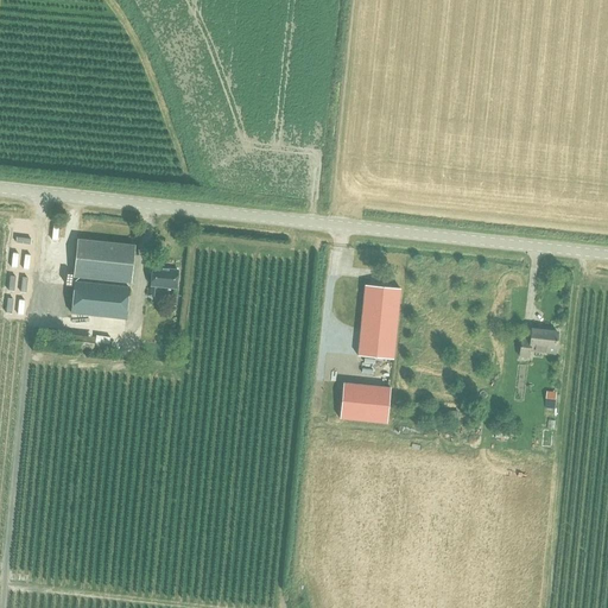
[(78,240),(75,278),(130,283),(133,246),(78,240)]
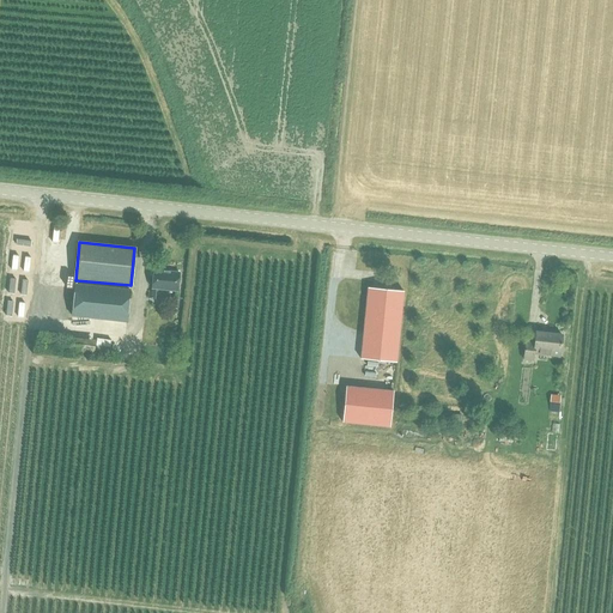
[(153,271),(152,289),(151,299),(155,299),(156,289),(177,291),(180,273),(153,271)]
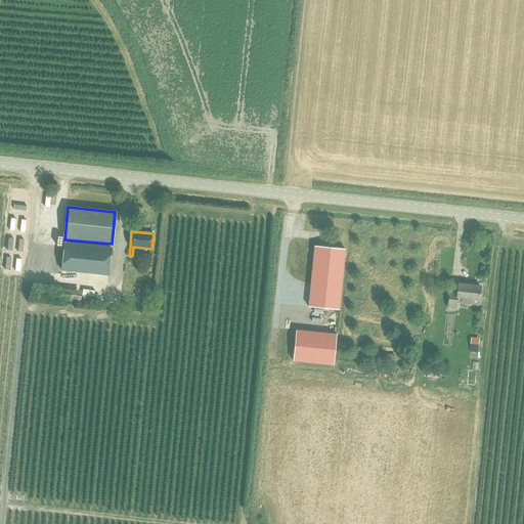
[(61,270),(108,275),(111,248),(63,244),(63,248),(53,247),(50,273),(61,274),(61,270)]
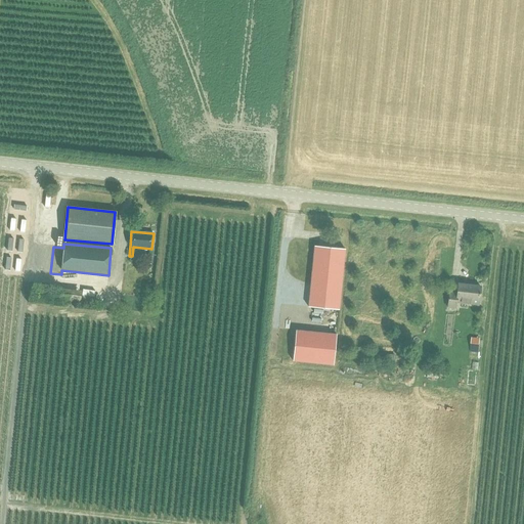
[(314,246),(308,307),(339,310),(345,249),(314,246)]
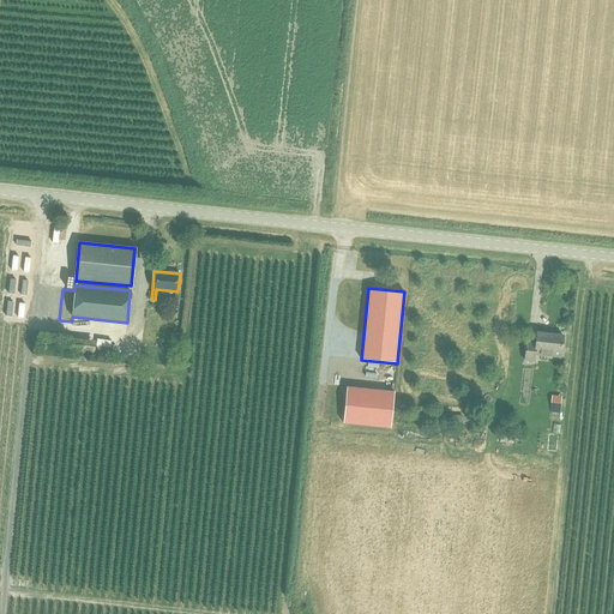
[(168,332),(166,348),(178,349),(179,333),(168,332)]
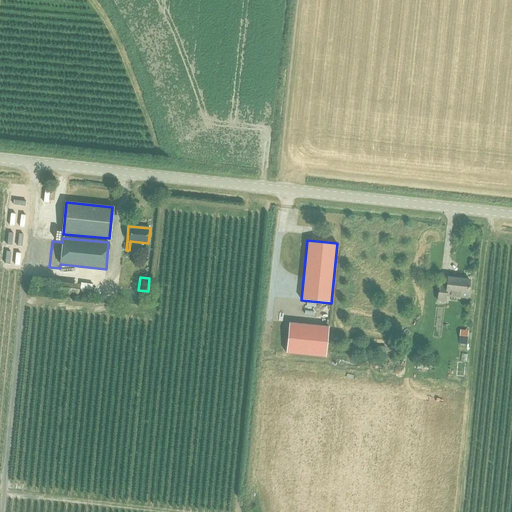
[(446,295),(467,298),(469,280),(447,277),(446,285),(439,284),(437,300),(445,301),(446,295)]
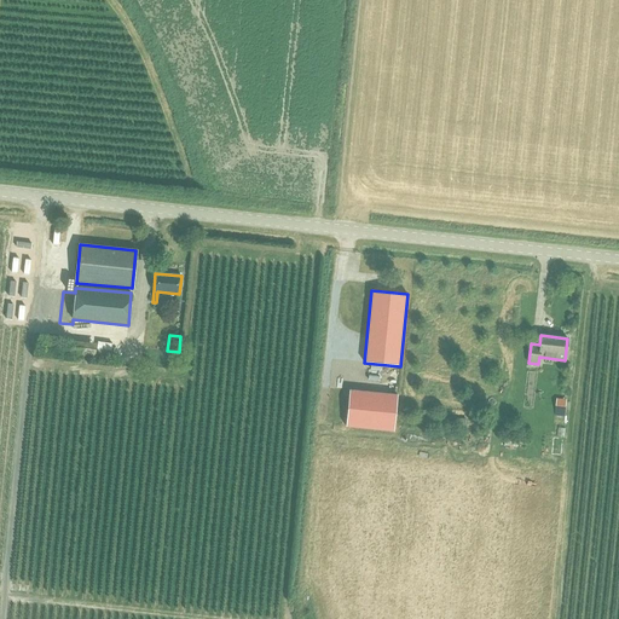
[(350,391),(346,427),(394,431),(398,395),(350,391)]
